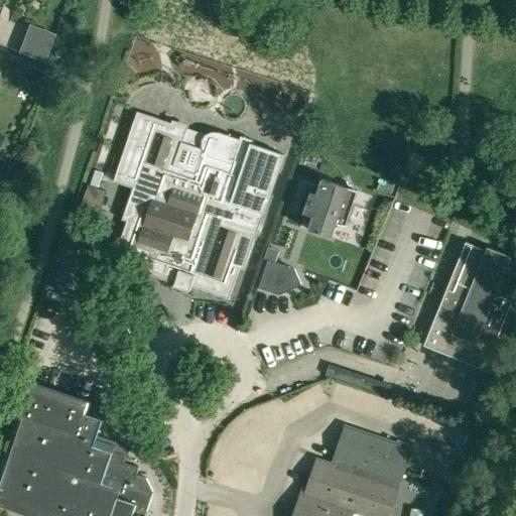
[(114,181),(133,187),(122,220),(127,222),(114,258),(145,268),(142,276),(143,276),(145,273),(175,284),(181,267),(189,269),(185,281),(187,285),(229,299),(240,268),(244,270),(258,228),(250,225),(255,211),(264,214),(283,154),(251,143),(250,145),(240,141),(241,140),(219,132),(212,132),(206,135),(203,140),(202,147),(205,153),(211,156),(215,158),(213,163),(209,162),(205,175),(195,171),(192,176),(173,169),(182,142),(196,147),(201,133),(137,112),(114,181)]
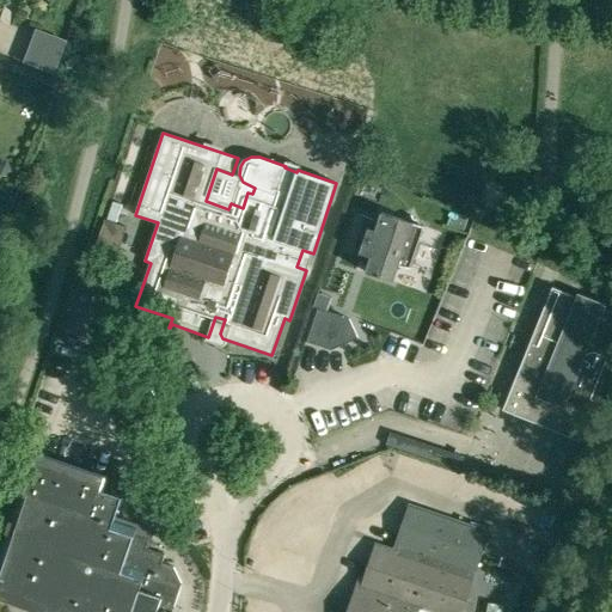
[(380,221),(357,214),(344,252),(361,257),(362,254),(371,256),(366,273),(392,282),(398,265),(410,269),(426,227),(416,225),(411,214),(402,220),(383,213),(380,221)]
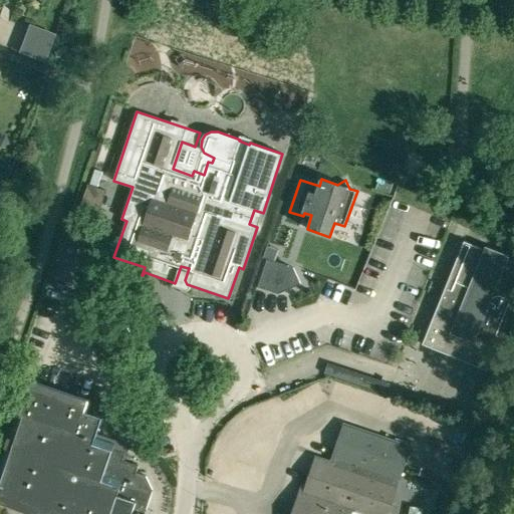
[(81,206),(98,212),(105,191),(88,185),(81,206)]
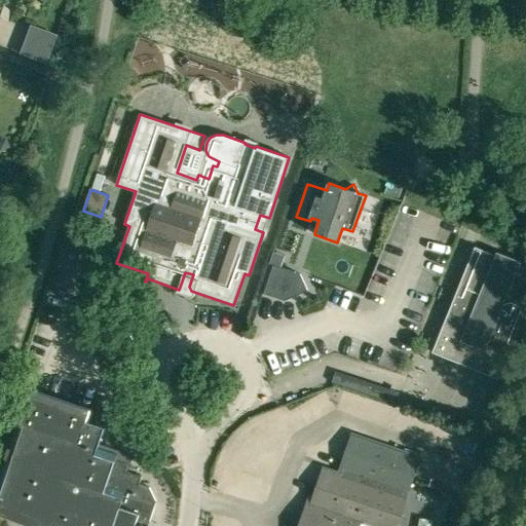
[(475,247),(445,322),(442,329),(453,333),(451,360),(455,362),(497,379),(525,309),(525,267),(509,260),(510,257),(509,257),(508,260),(475,247)]
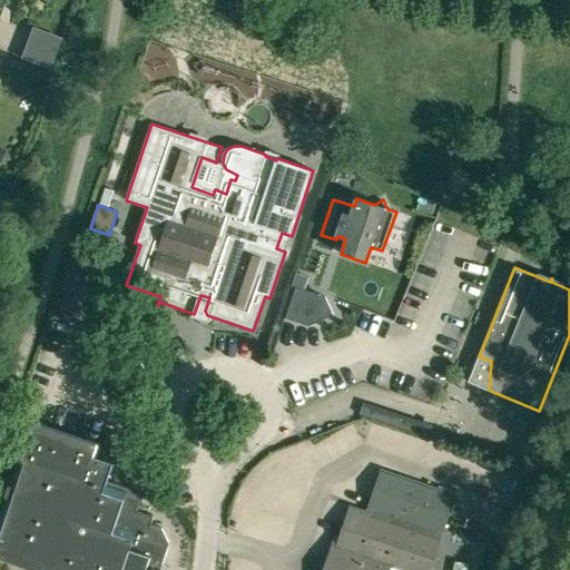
[(292,286),(282,317),(296,323),(316,312),(307,292),(292,286)]
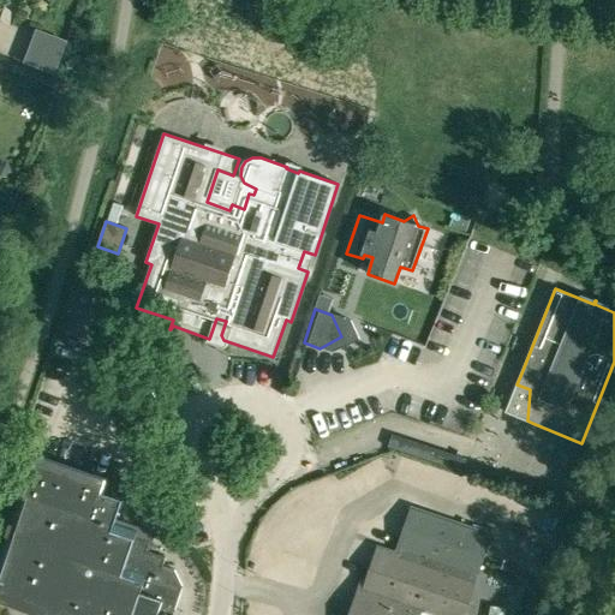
[(34,455),(9,532),(0,556),(0,602),(39,614),(173,614),(183,586),(174,569),(173,569),(173,568),(163,566),(166,557),(147,550),(149,542),(135,537),(136,532),(114,524),(121,500),(121,499),(100,491),(105,481),(87,475),(87,473),(34,455)]
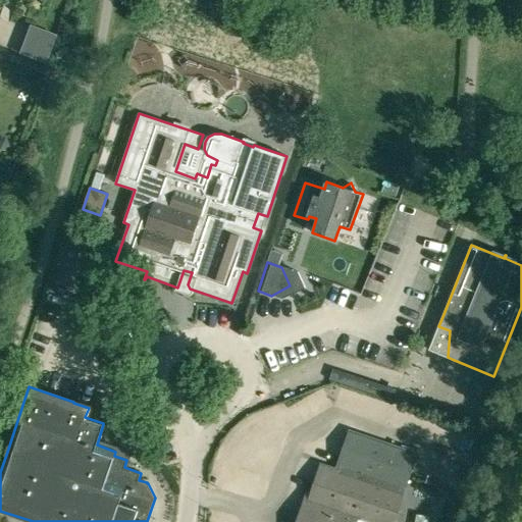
[(301,517),(299,521),(355,521),(357,518),(370,521),(389,521),(400,494),(413,456),(351,434),(341,465),(343,466),(340,474),(322,468),(312,498),(308,497),(301,517)]
